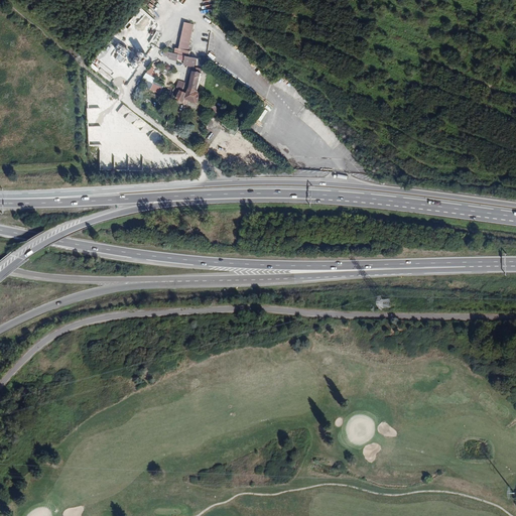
[(199,62),(197,61),(202,36),(196,34),(190,57),(187,56),(186,65),(185,67),(187,67),(188,67),(188,66),(189,65),(194,66),(194,67),(192,68),(195,68),(196,67),(198,68),(199,62)]
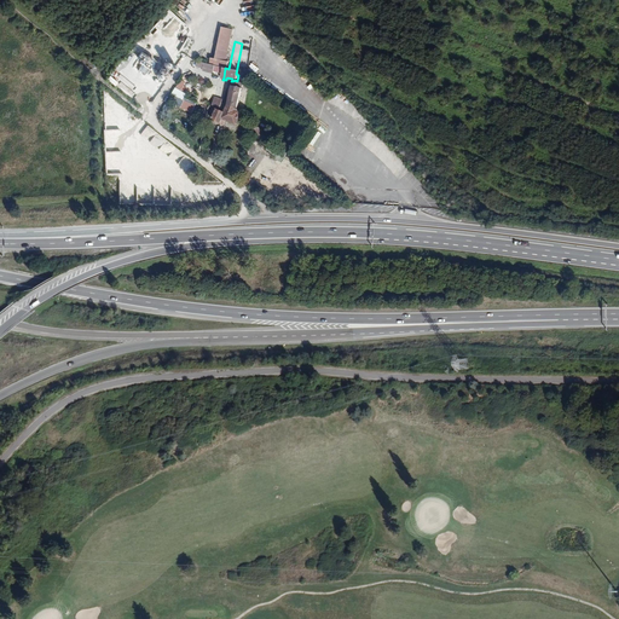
[(127,59),(137,69),(152,52),(143,42),(127,59)]
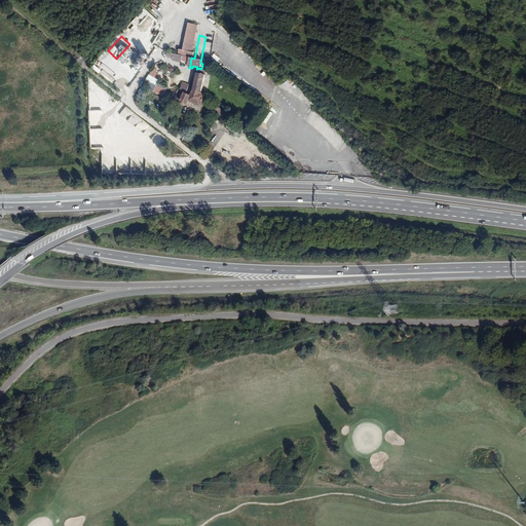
[(101,60),(108,67),(116,59),(108,51),(101,60)]
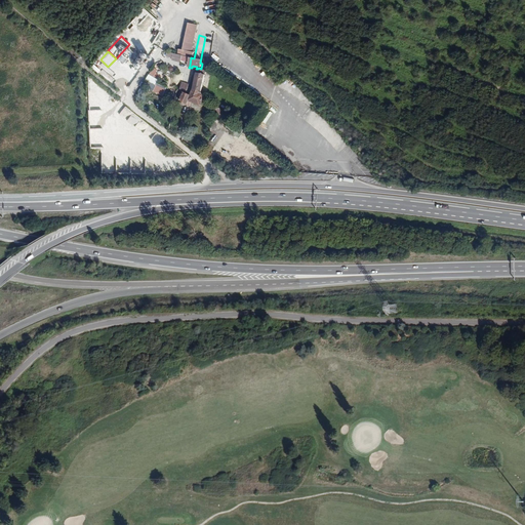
[(93,67),(101,74),(108,67),(101,61),(93,67)]
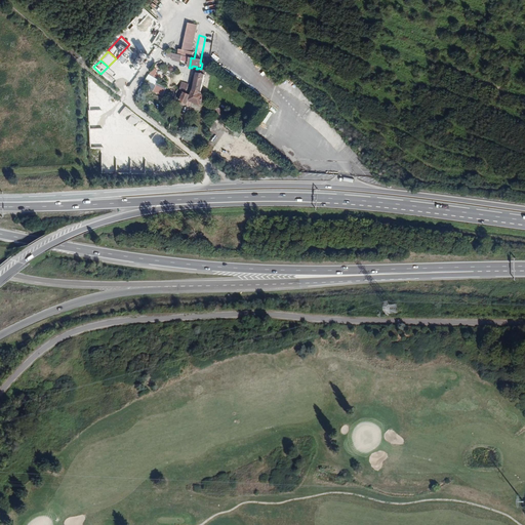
[(201,101),(209,104),(213,82),(206,81),(207,79),(209,79),(210,72),(198,69),(196,69),(197,68),(192,67),(192,68),(191,68),(190,72),(197,73),(196,78),(204,80),(202,88),(201,88),(198,101),(201,101)]
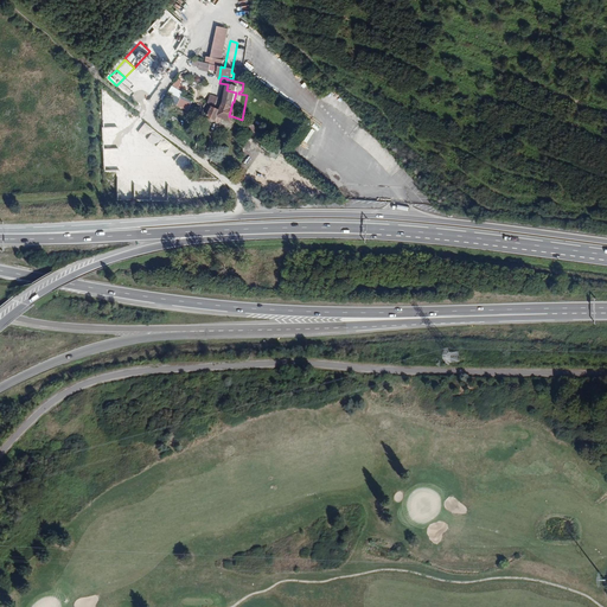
[(177,78),(171,85),(183,94),(187,87),(177,78)]
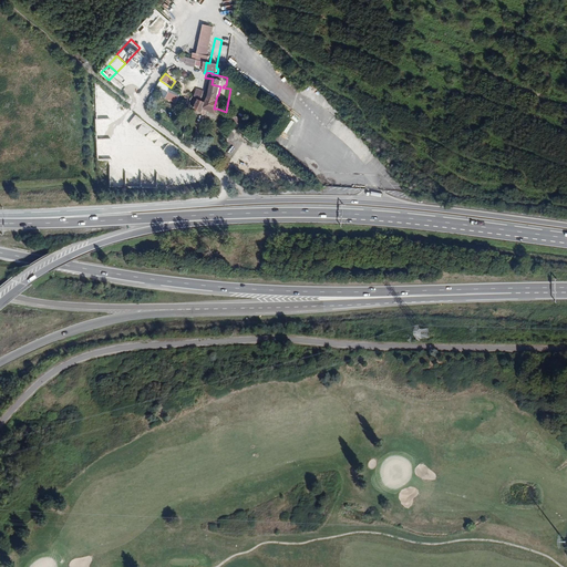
[(125,112),(113,102),(105,111),(117,121),(125,112)]
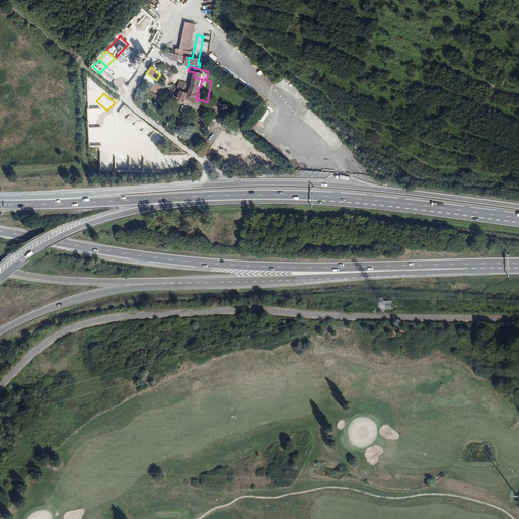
[(275,97),(273,100),(283,108),(285,105),(275,97)]
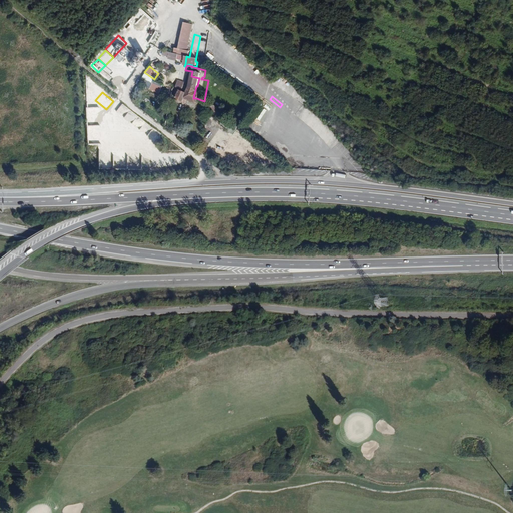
[(194,111),(203,115),(205,110),(207,110),(208,106),(204,102),(204,101),(196,98),(193,105),(186,102),(184,102),(181,108),(183,109),(182,111),(192,115),(194,111)]
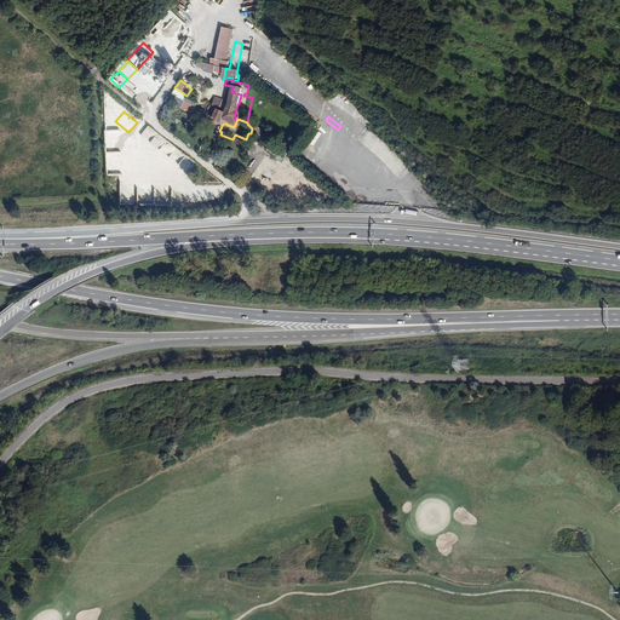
[(256,126),(252,132),(259,138),(264,132),(256,126)]
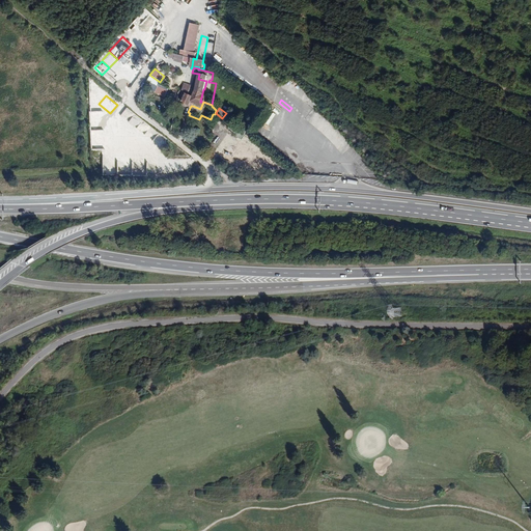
[(243,135),(244,133),(225,118),(220,123),(239,139),(243,135)]
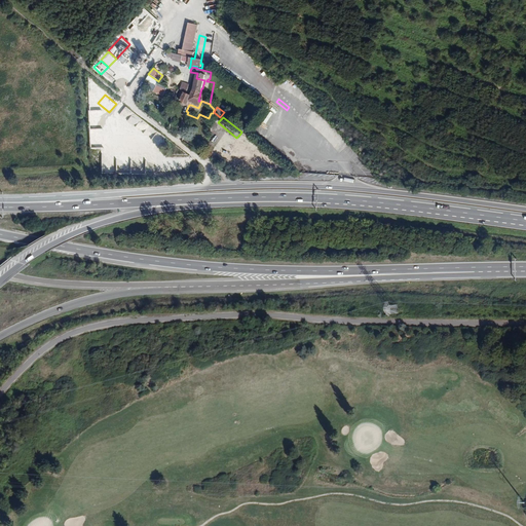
[(260,125),(269,134),(271,132),(262,123),(260,125)]
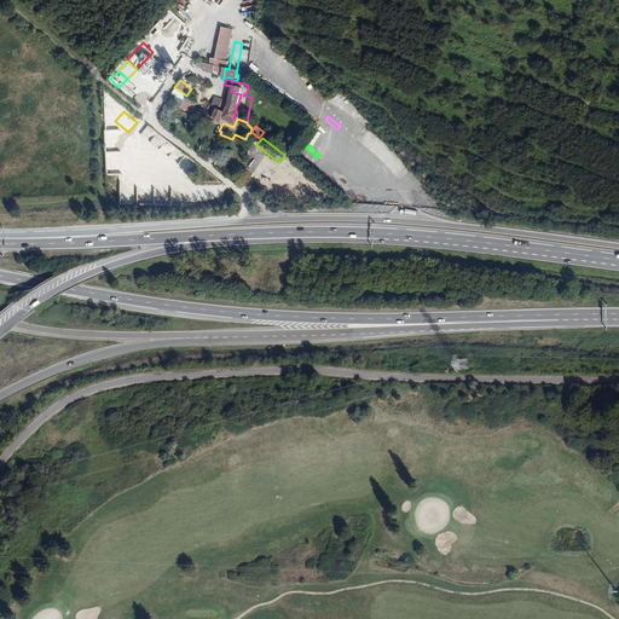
[(290,177),(296,168),(283,157),(278,162),(276,166),(290,177)]
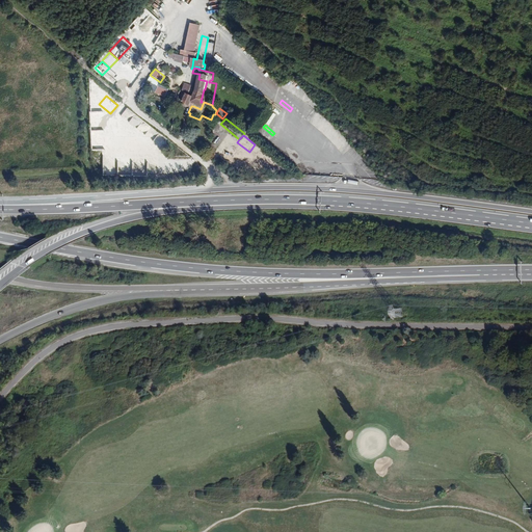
[(90,144),(90,152),(105,151),(105,144),(105,143),(99,143),(98,136),(91,136),(91,144),(90,144)]
